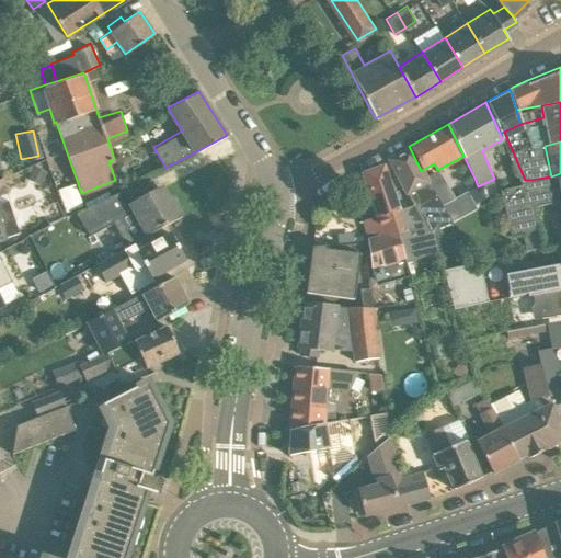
[(400,236),(404,254),(407,262),(438,251),(434,228),(450,221),(442,205),(436,193),(424,169),(421,171),(409,146),(387,158),(404,193),(409,192),(413,202),(398,207),(405,235),(400,236)]
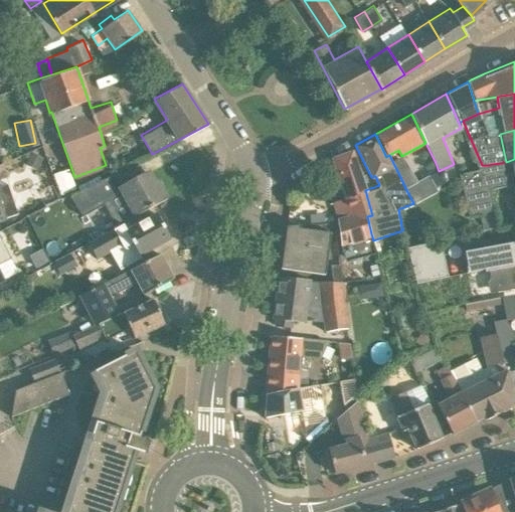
[(32,151),(28,159),(40,165),(44,157),(32,151)]
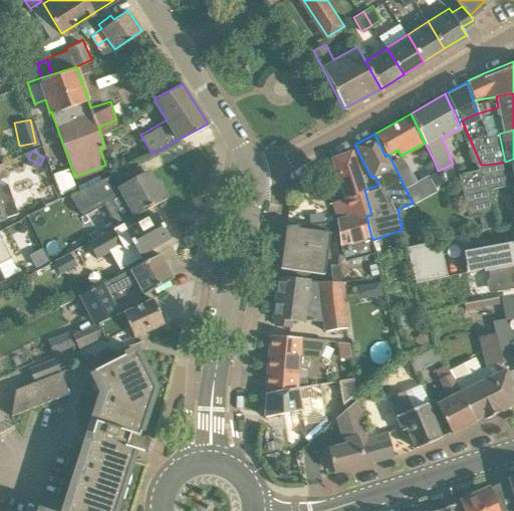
[(335,212),(339,241),(370,233),(366,216),(371,215),(364,190),(350,151),(332,157),(345,196),(332,201),(335,212)]
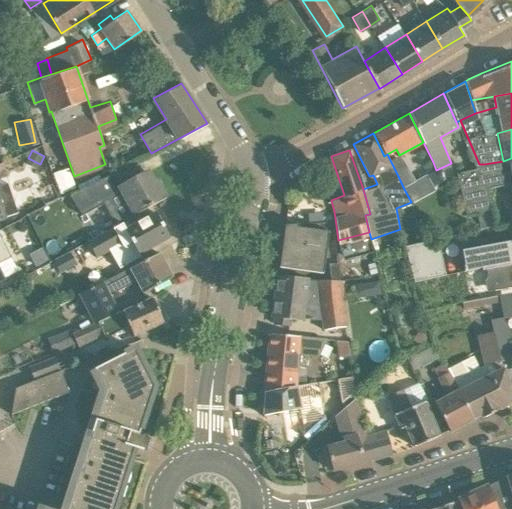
[(488,188),(511,182),(511,158),(503,161),(484,164),(488,188)]
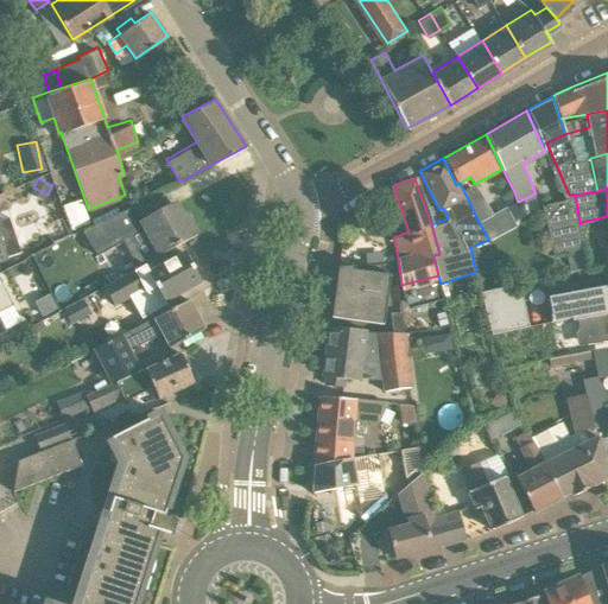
[(583,246),(580,223),(575,195),(569,195),(543,201),(555,253),(565,250),(583,246)]
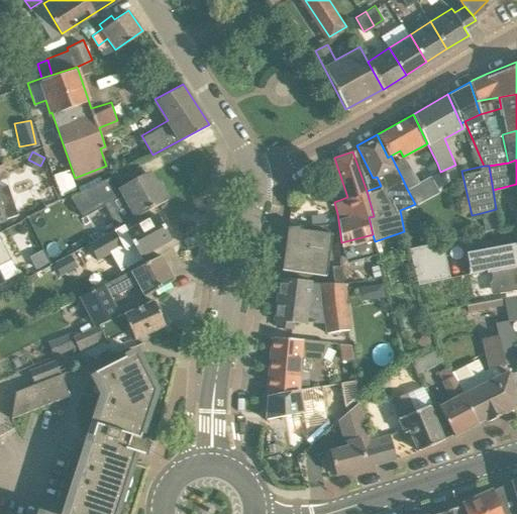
[(62,194),(77,189),(69,168),(54,174),(62,194)]
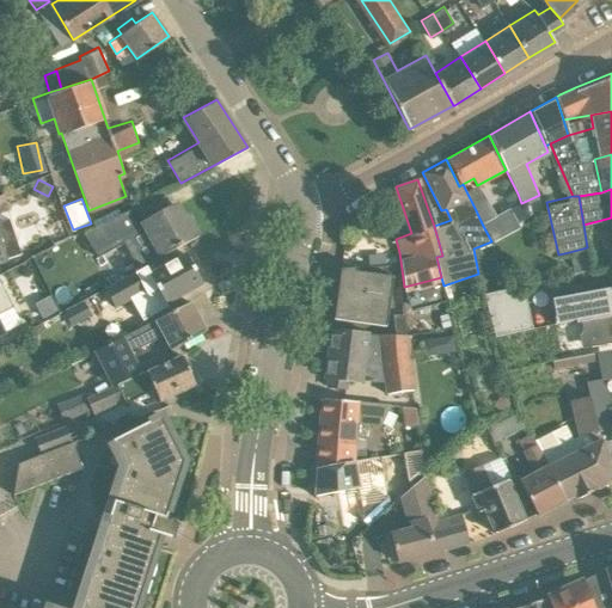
[(146,234),(158,257),(160,255),(199,234),(188,215),(184,217),(176,203),(136,225),(128,208),(83,232),(98,255),(126,239),(128,243),(146,234)]
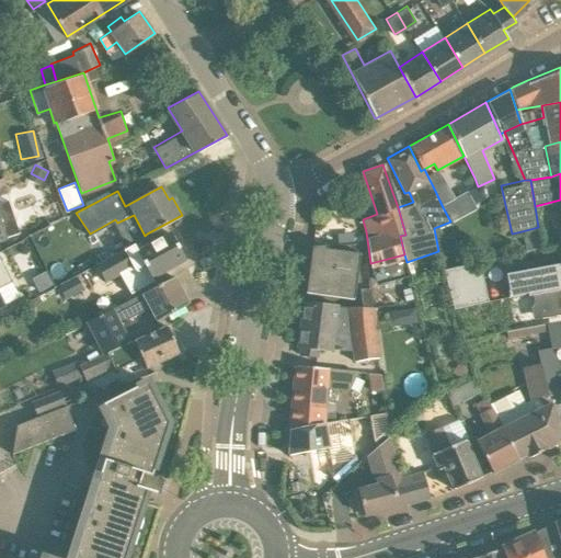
[(448,186),(436,193),(442,205),(455,197),(448,186)]
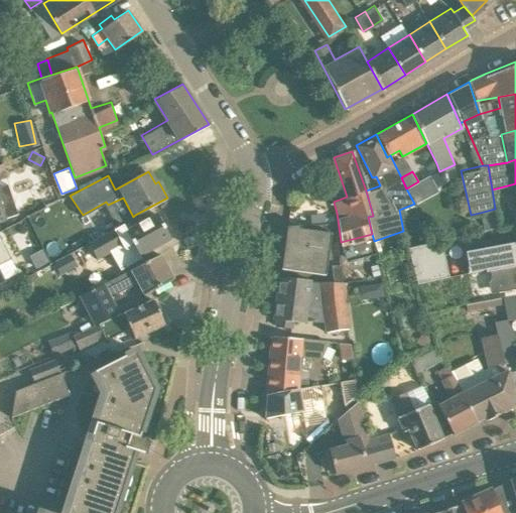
[(406,188),(414,204),(438,190),(430,175),(418,181),(406,188)]
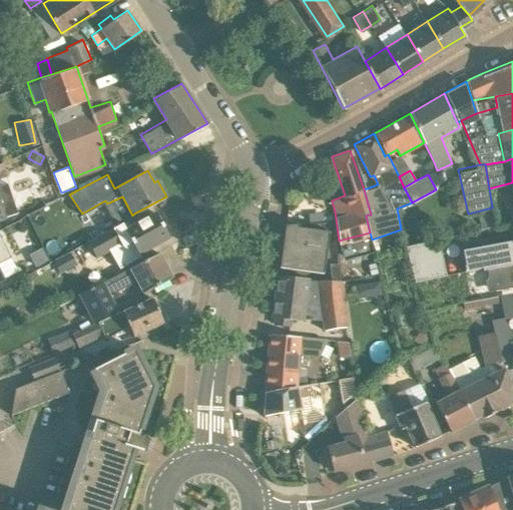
[(0,217),(4,216),(17,211),(7,181),(0,183),(0,217)]
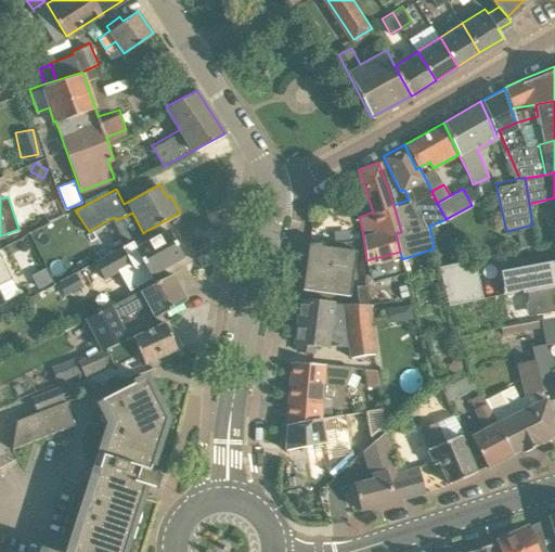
[(516,229),(520,247),(537,243),(532,225),(516,229)]
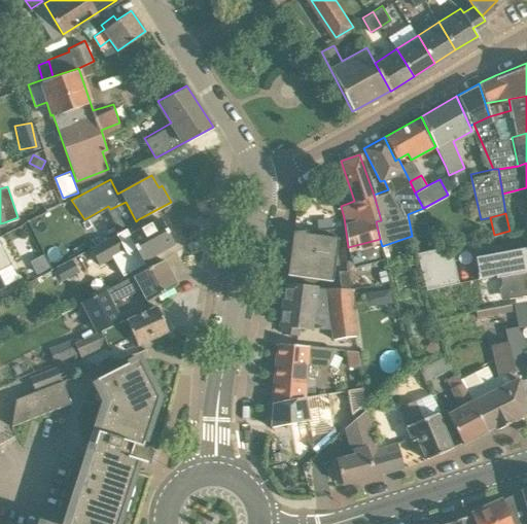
[(99,264),(125,249),(127,254),(136,249),(142,259),(174,242),(160,217),(142,226),(138,219),(136,221),(89,246),(99,264)]
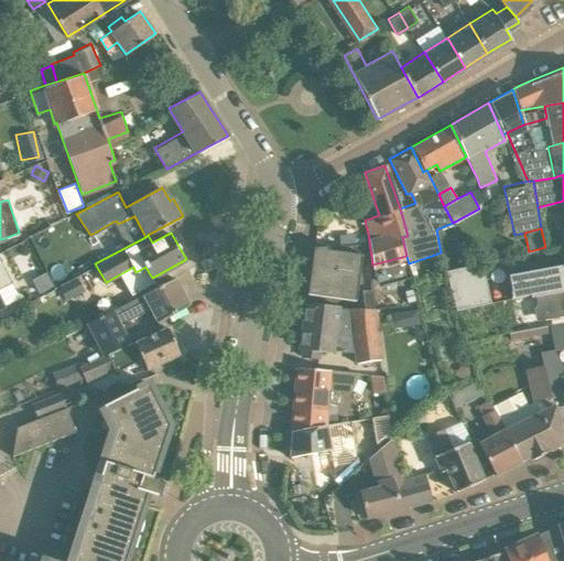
[(314,247),(314,249),(308,293),(356,300),(365,245),(329,247),(314,247)]
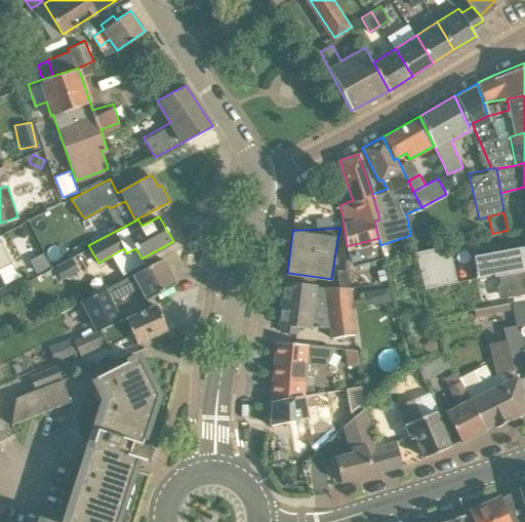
[(0,286),(2,285),(0,280),(0,267),(11,263),(0,240),(0,286)]
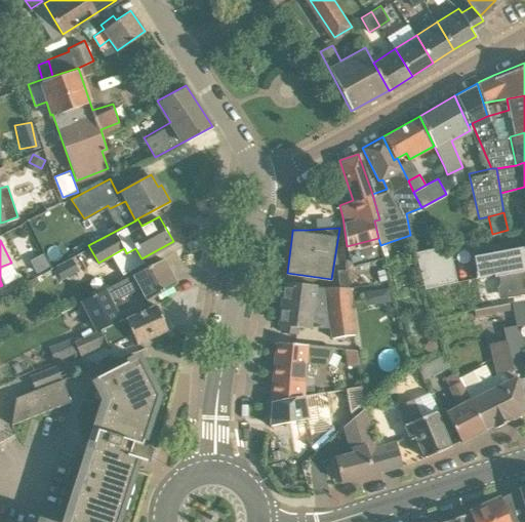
[(457,276),(453,258),(449,243),(414,250),(422,282),(457,276)]
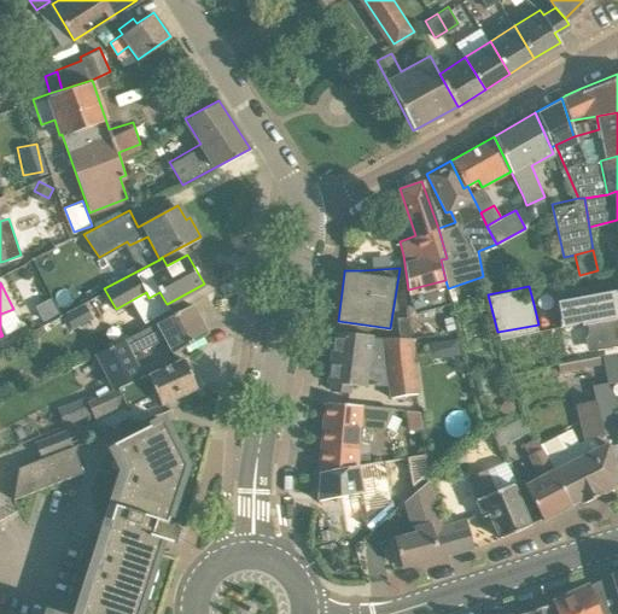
[(617,287),(558,299),(561,321),(582,317),(617,310),(617,287)]
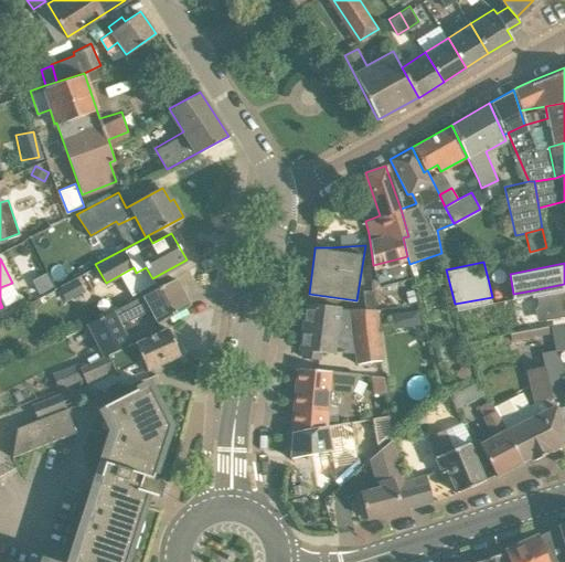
[(46,272),(33,279),(40,293),(53,285),(46,272)]
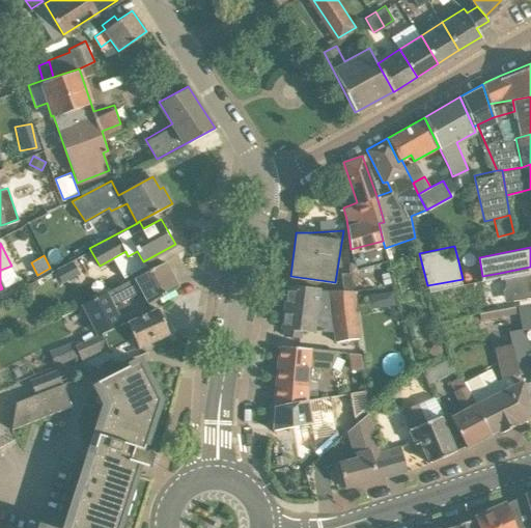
[(79,272),(73,260),(55,270),(61,281),(79,272)]
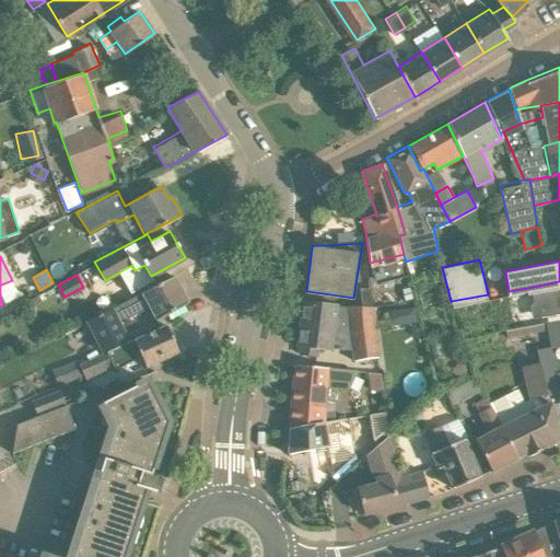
[(187,301),(174,275),(89,318),(104,350),(128,340),(119,323),(151,306),(156,317),(187,301)]
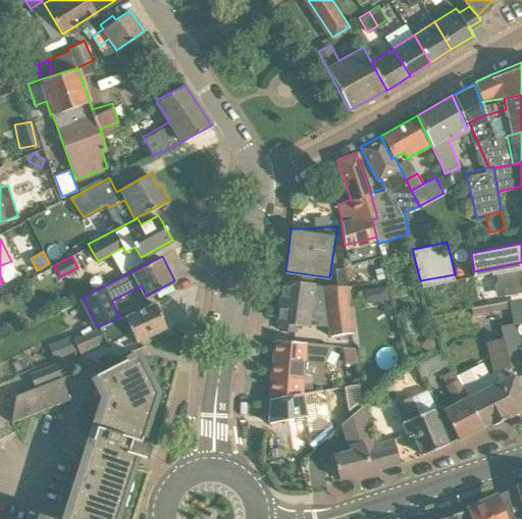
[(521,262),(491,268),(496,292),(521,287),(521,262)]
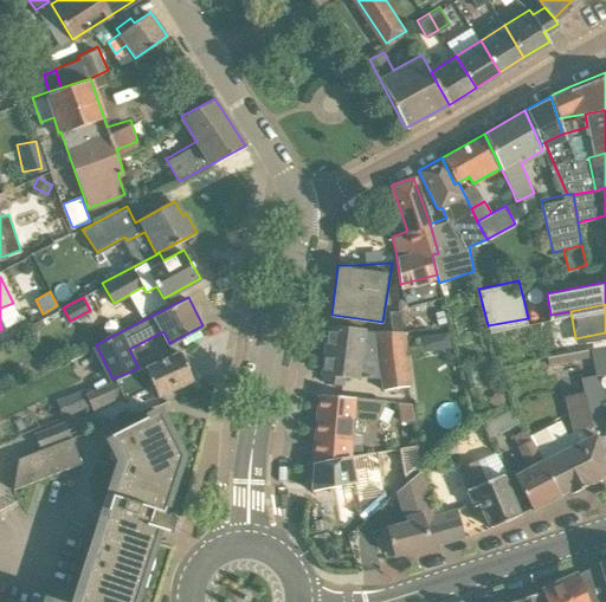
[(389,311),(392,331),(403,331),(400,310),(389,311)]
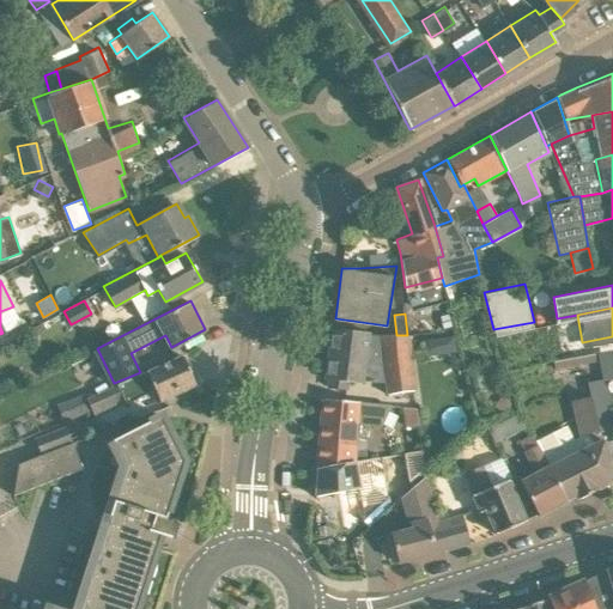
[(451,326),(449,314),(441,316),(443,328),(451,326)]
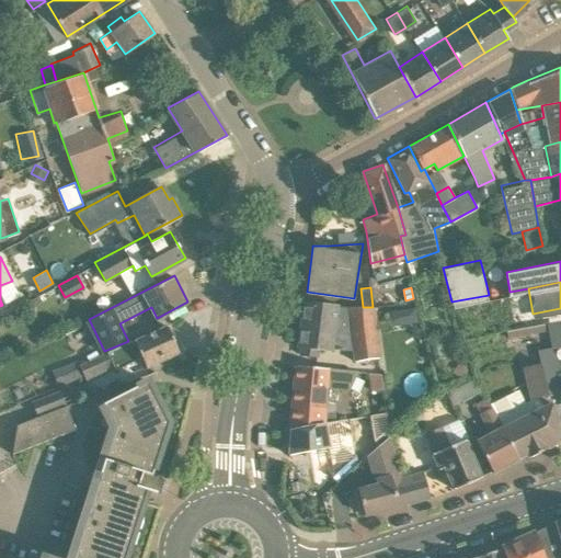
[(339,305),(305,302),(298,346),(301,346),(301,354),(317,355),(317,349),(333,350),(333,343),(350,343),(353,368),(359,369),(380,371),(373,307),(363,307),(339,305)]
